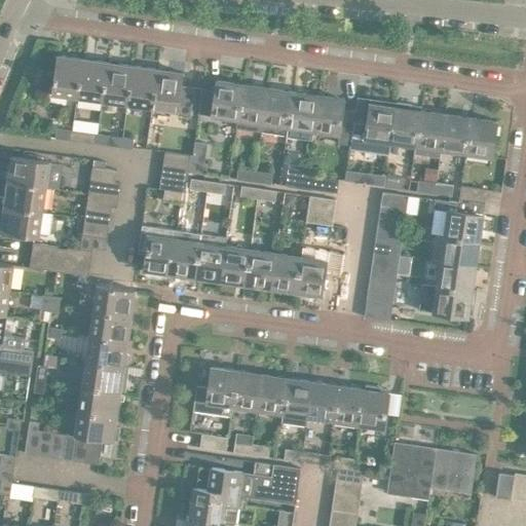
[(76,98),(82,59),(57,54),(50,94),(76,98)]
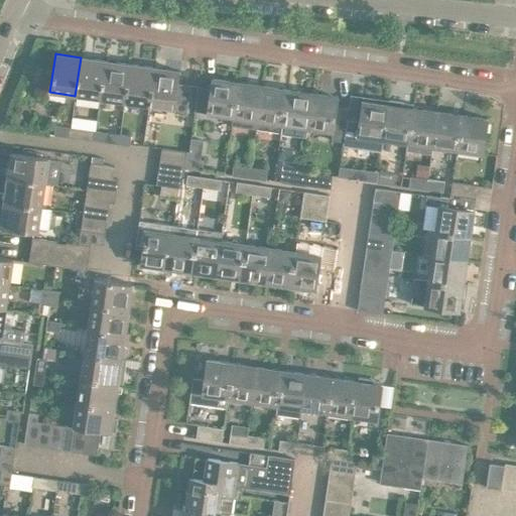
[(105,60),(81,57),(75,96),(100,99),(105,60)]
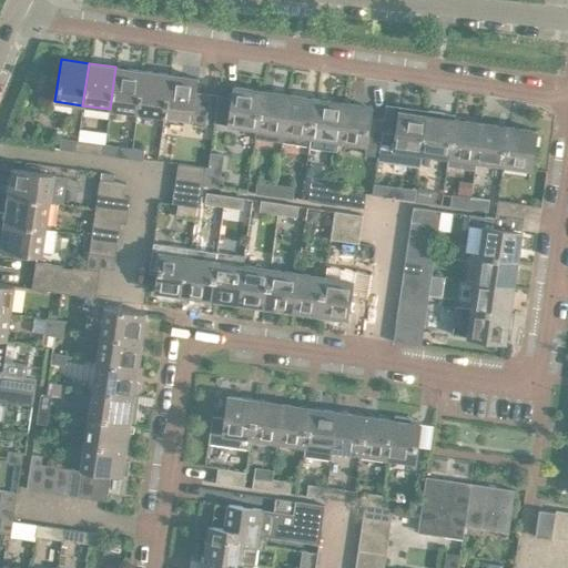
[(115,67),(110,109),(137,112),(142,70),(115,67)]
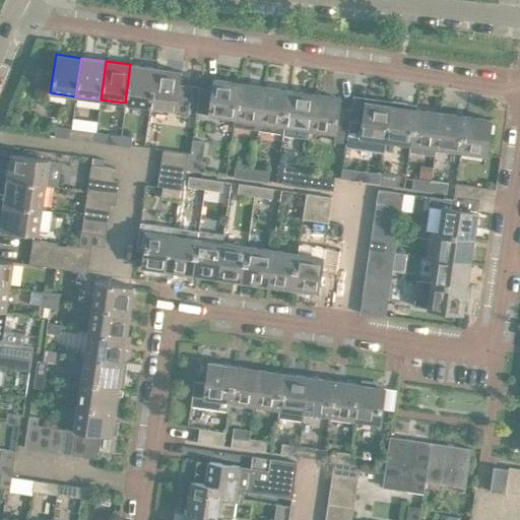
[(125,103),(150,107),(154,68),(130,64),(125,103)]
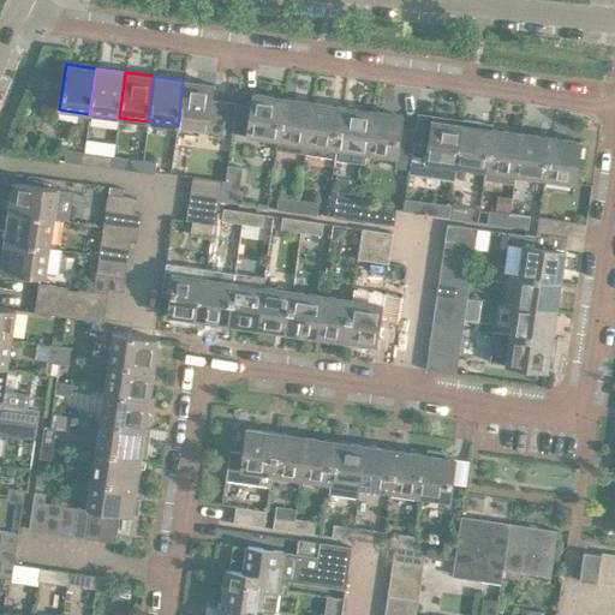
[(207,133),(221,136),(226,101),(212,99),(214,84),(183,81),(178,126),(207,130),(207,133)]
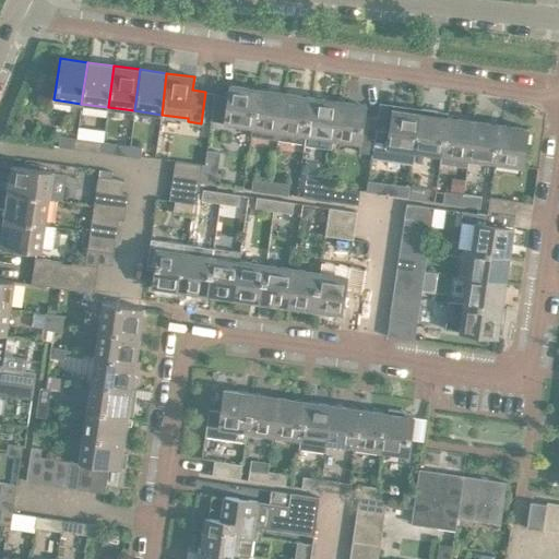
[(224,122),(252,127),(258,90),(233,85),(229,85),(228,95),(214,93),(210,120),(224,122)]
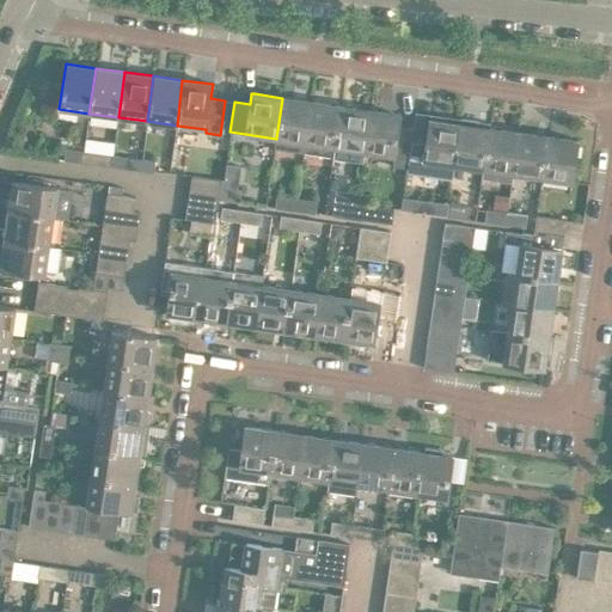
[(311,102),(282,98),(276,139),(275,147),(287,150),(286,150),(304,152),(311,102)]
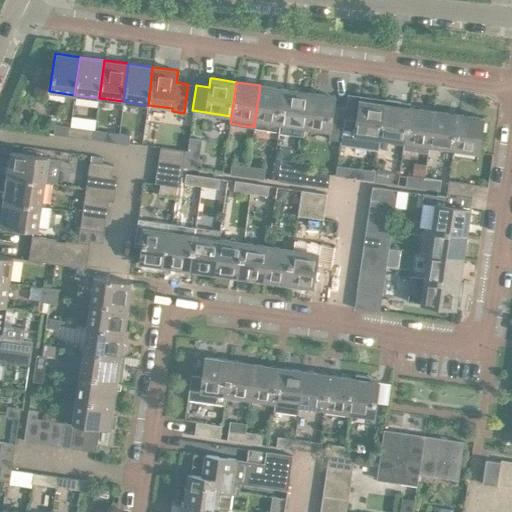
[(279,131),(280,123),(285,89),(260,85),(254,127),(279,131)]
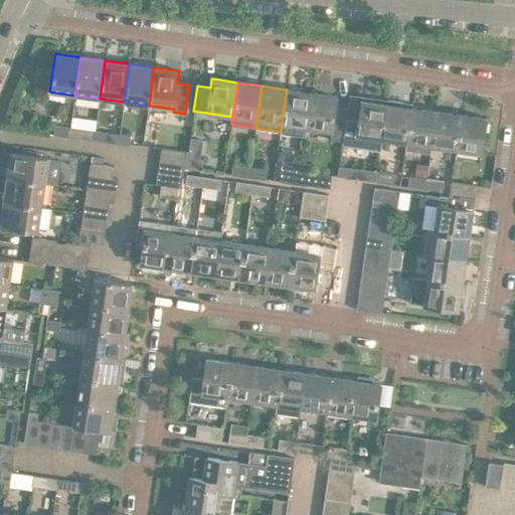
[(311,94),(287,90),(282,124),(291,126),(290,138),(305,140),(306,128),(311,94)]
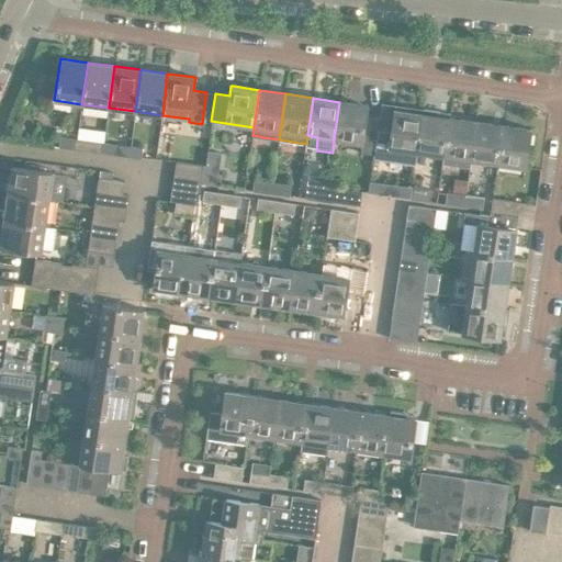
[(367,105),(339,102),(334,139),(361,144),(360,155),(373,156),(375,145),(379,117),(366,116),(367,105)]
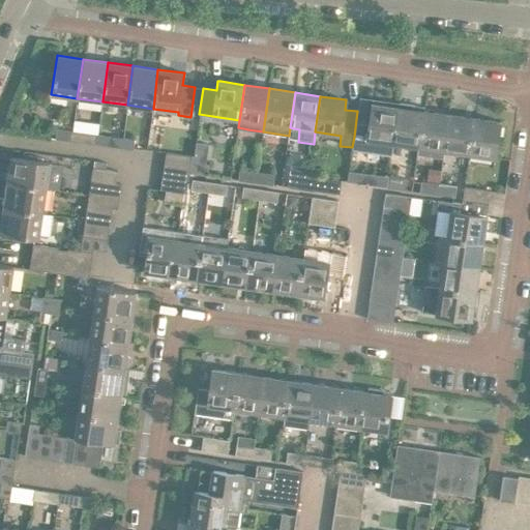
[(371,113),(357,111),(354,137),(352,147),(352,148),(390,154),(392,143),(399,102),(382,100),(382,105),(372,104),(371,113)]
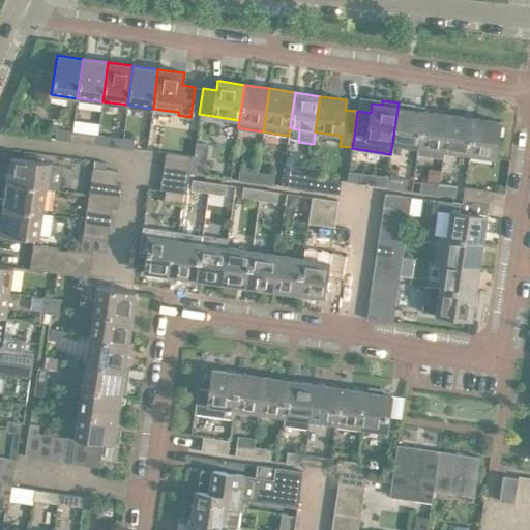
[(392,143),(418,146),(423,111),(413,110),(414,106),(399,102),(392,143)]
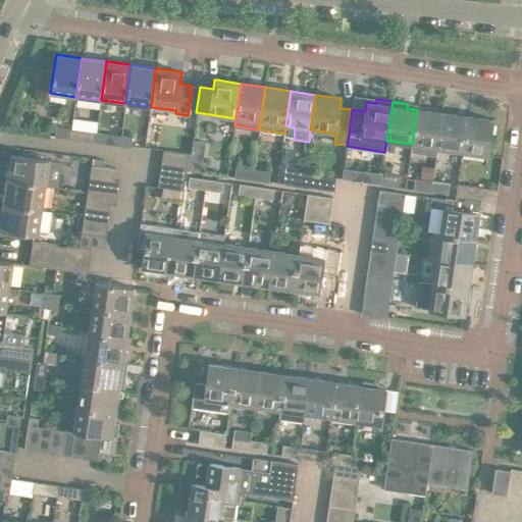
[(441,113),(417,109),(412,144),(411,152),(435,155),(436,148),(441,113)]
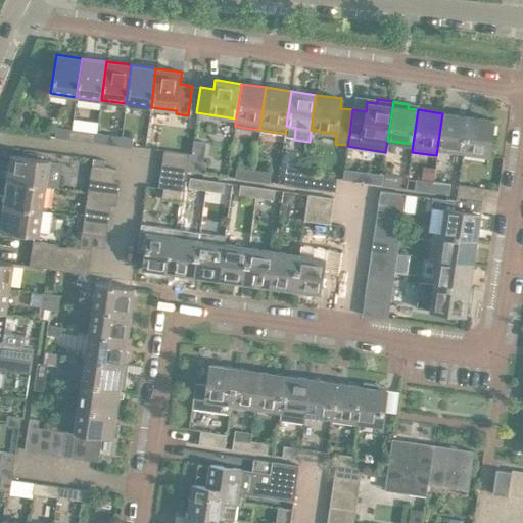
[(463,152),(468,116),(442,113),(437,148),(463,152)]
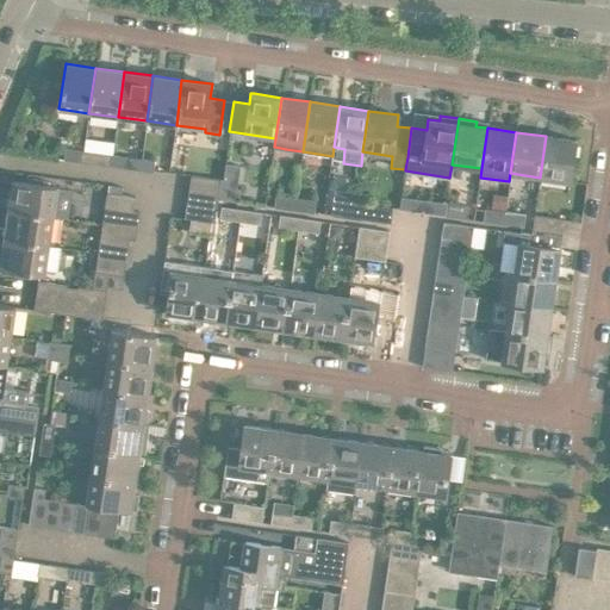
[(87,136),(85,147),(113,151),(114,141),(87,136)]
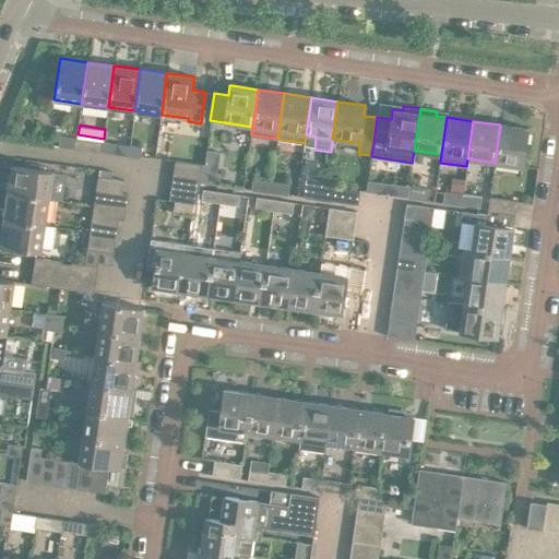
[(524,128),(500,125),(495,163),(522,166),(527,128),(524,128)]
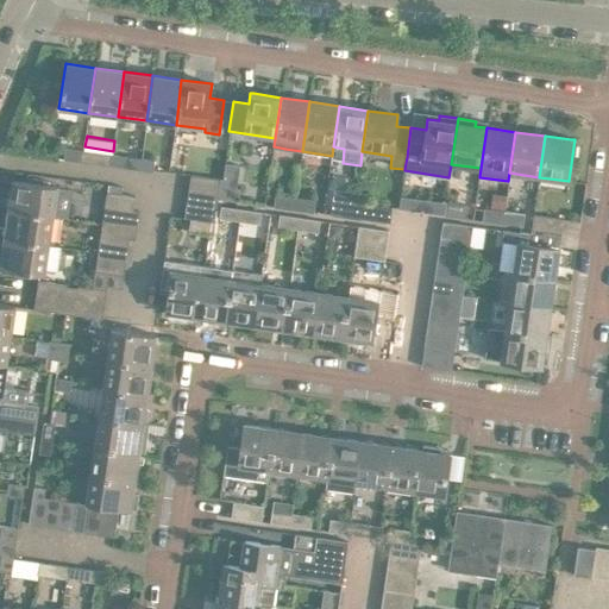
[(177,140),(170,168),(181,171),(189,143),(177,140)]
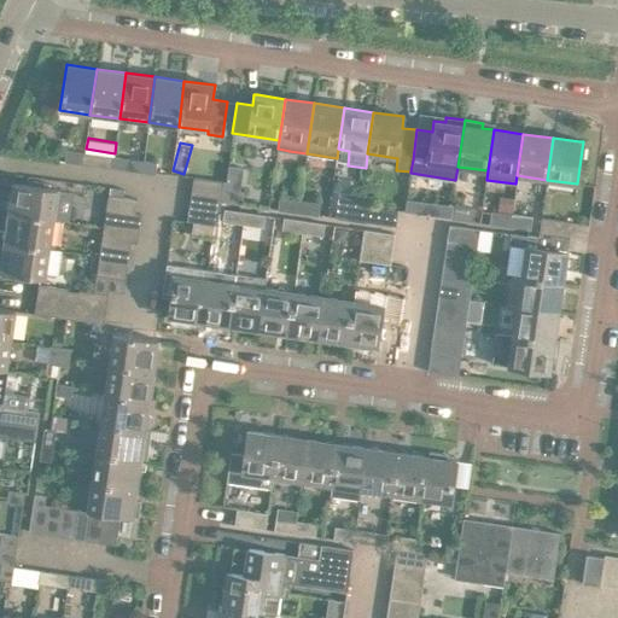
[(80,163),(82,152),(65,150),(64,162),(80,163)]
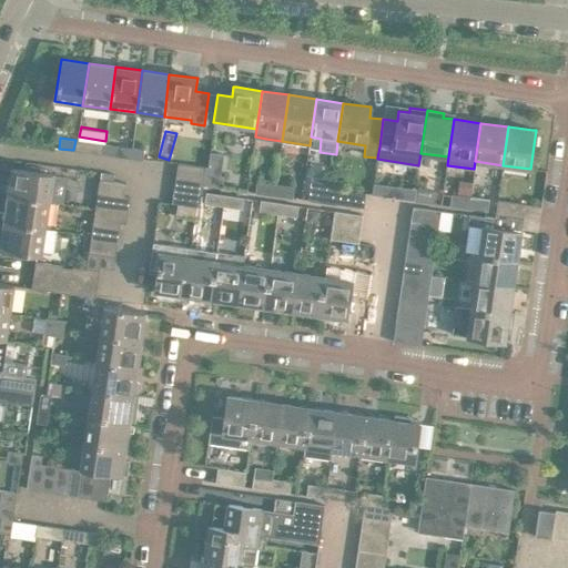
[(102,143),(75,140),(73,150),(100,154),(102,143)]
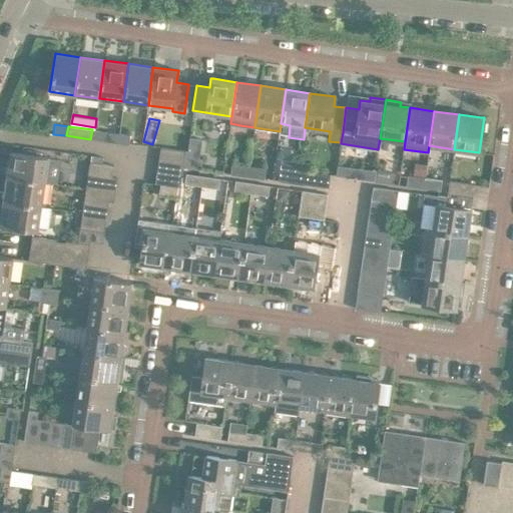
[(115,142),(116,133),(92,129),(90,139),(115,142)]
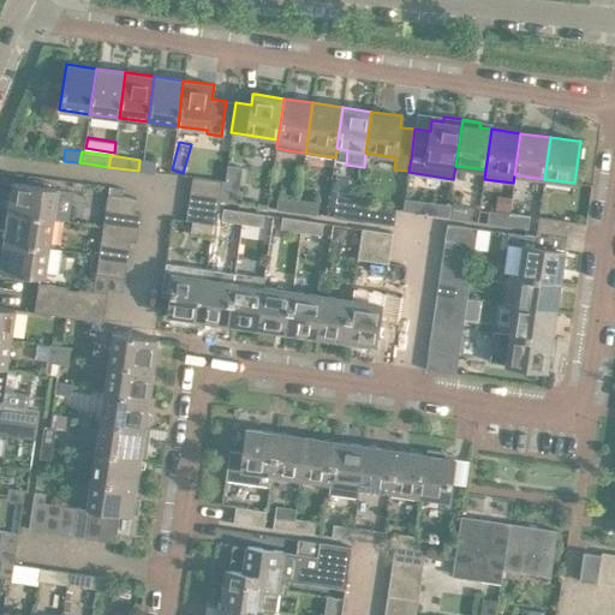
[(156,161),(139,160),(138,171),(154,173),(156,161)]
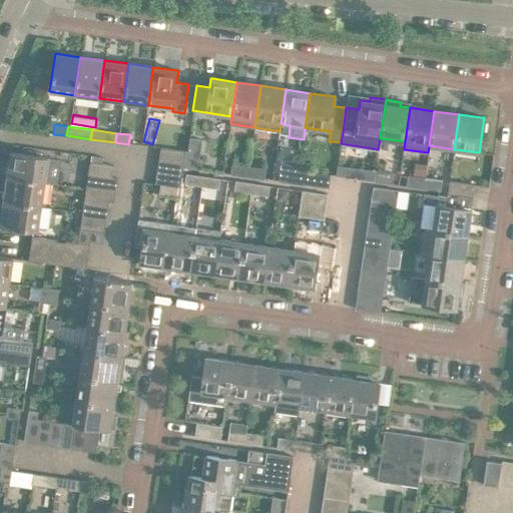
[(201,138),(189,137),(187,151),(185,151),(184,157),(198,159),(201,138)]
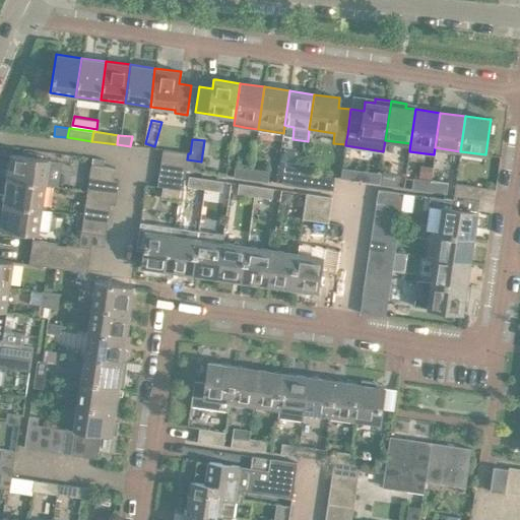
[(186,166),(187,159),(188,153),(163,149),(160,161),(186,166)]
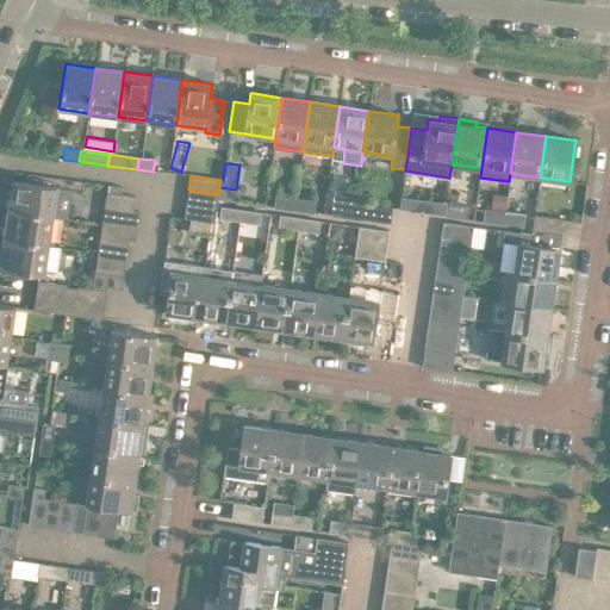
[(12,180),(7,210),(53,215),(67,217),(72,188),(12,180)]
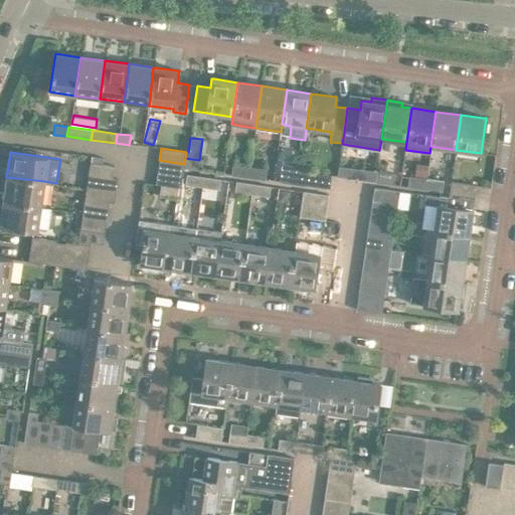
[(103,158),(91,156),(90,162),(102,164),(103,158)]
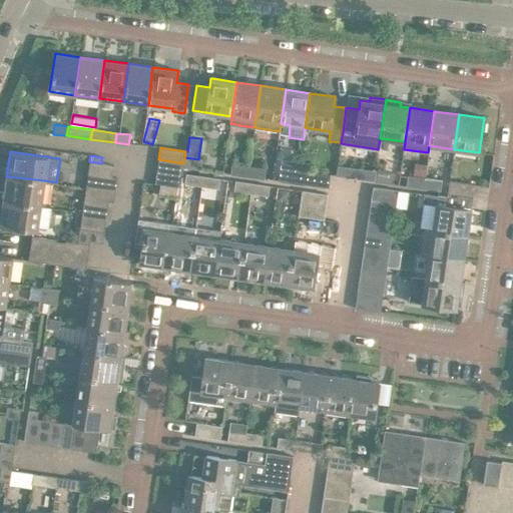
[(184,157),(183,163),(183,167),(200,170),(202,159),(198,159),(184,157)]
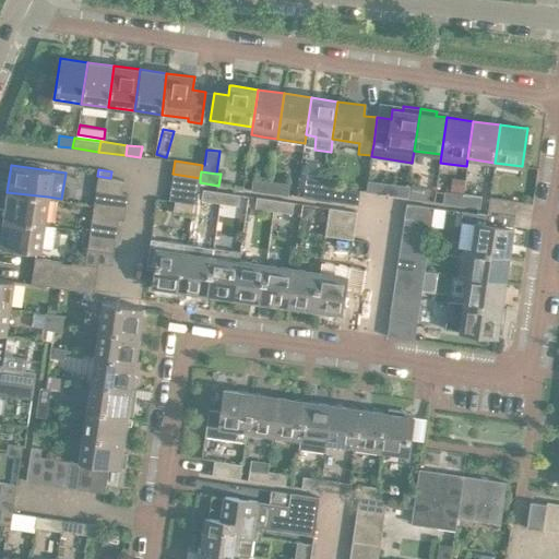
[(173,174),(171,187),(199,190),(200,182),(200,178),(173,174)]
